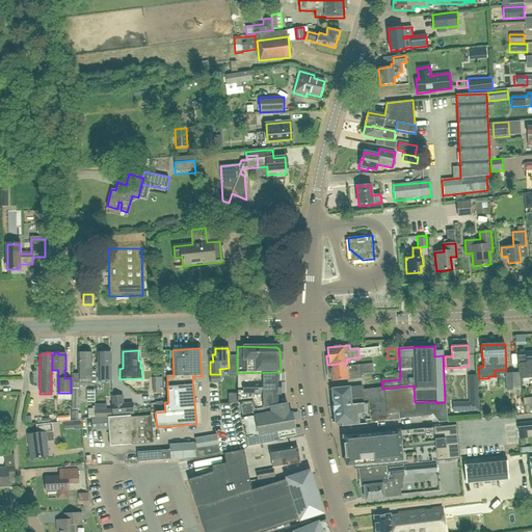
[(98,353),(98,370),(99,380),(111,380),(111,352),(98,353)]
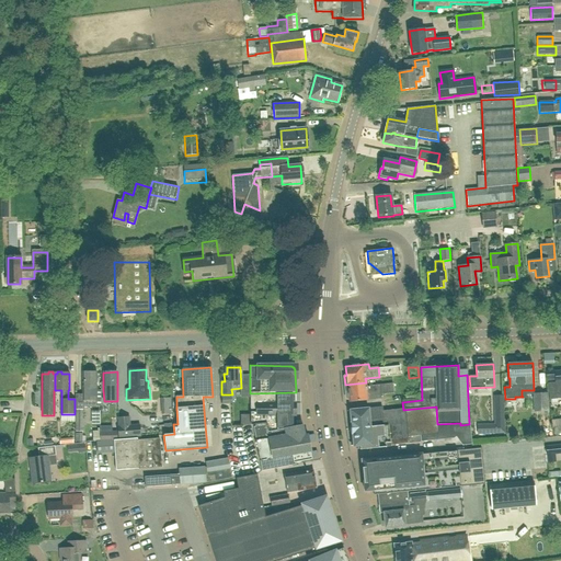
[(82,373),(82,390),(82,407),(96,407),(96,389),(96,373),(82,373)]
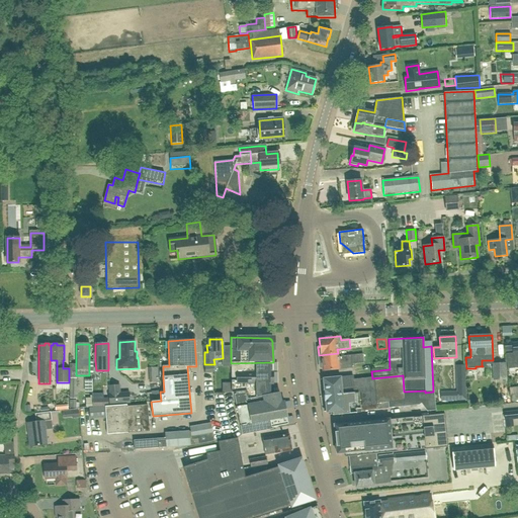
[(517,352),(513,353),(506,353),(507,368),(517,367),(517,352)]
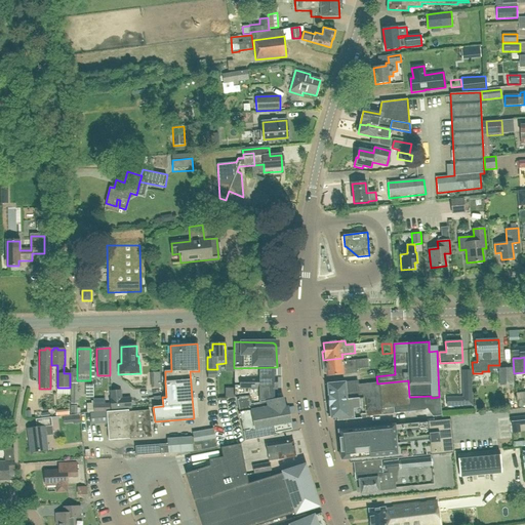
[(327,376),(344,374),(356,373),(356,369),(368,368),(367,359),(342,362),(342,358),(323,360),(325,373),(326,374),(327,376)]
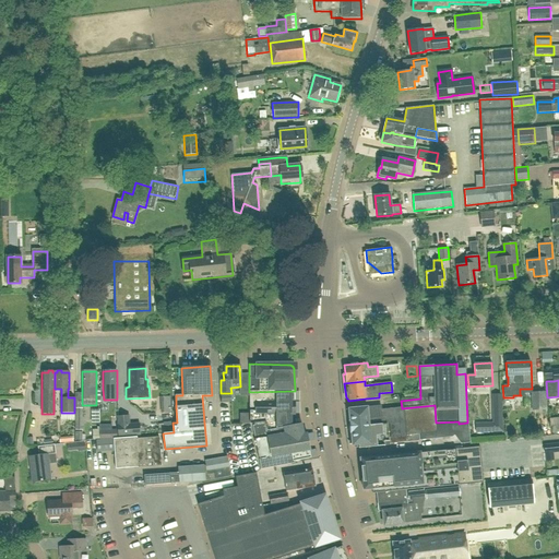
[(295,415),(295,401),(295,391),(249,392),(250,424),(254,424),(260,424),(265,423),(265,421),(278,420),(284,419),(292,418),(292,415),(295,415)]
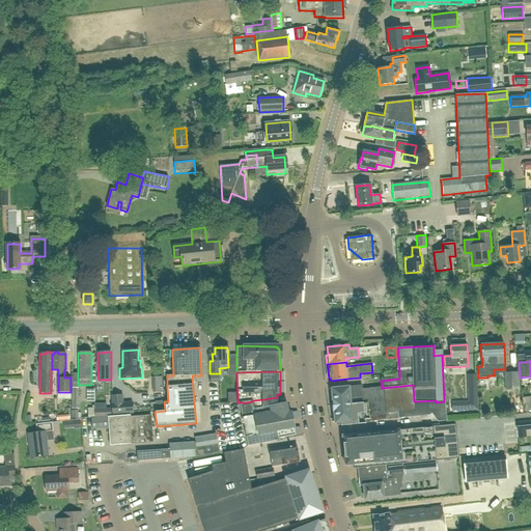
[(519,372),(504,373),(505,390),(520,389),(519,372)]
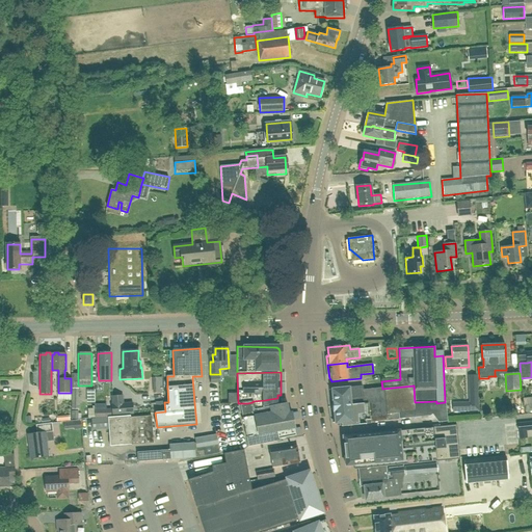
[(157,391),(166,391),(166,375),(157,375),(157,391)]
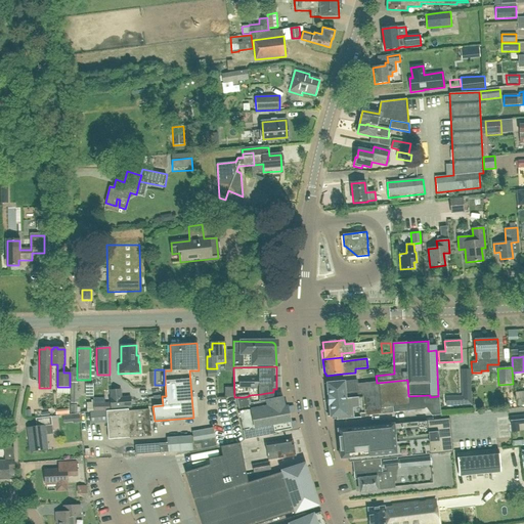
[(364,413),(365,416),(393,412),(424,409),(426,408),(430,413),(440,412),(438,396),(430,397),(430,395),(408,396),(407,380),(377,383),(357,385),(357,381),(328,384),(331,418),(336,417),(337,421),(360,418),(360,415),(364,413)]
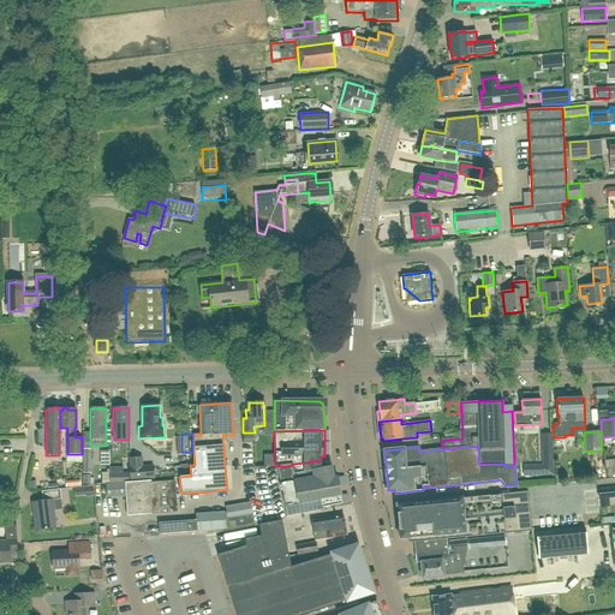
[(542,466),(554,465),(553,449),(542,451),(542,466)]
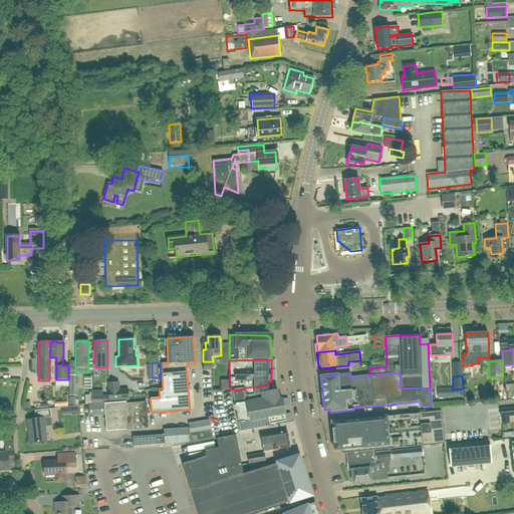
[(107,391),(107,403),(125,401),(130,401),(129,389),(119,390),(118,381),(107,382),(107,391)]
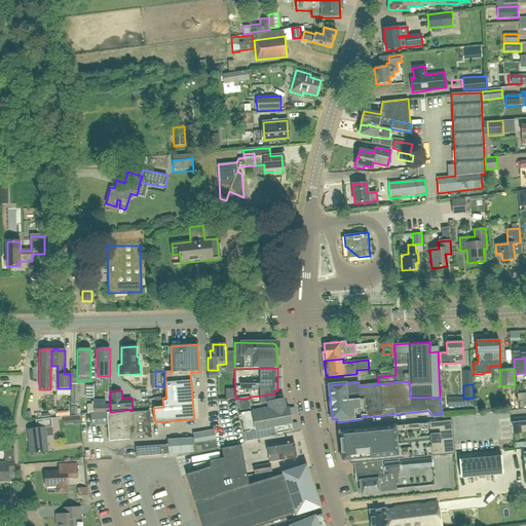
[(267,395),(262,396),(250,397),(250,398),(245,399),(239,399),(239,400),(237,401),(241,421),(246,442),(260,439),(275,436),(276,434),(285,433),(293,430),(291,423),(292,423),(289,408),(286,409),(284,399),(269,402),(267,395)]
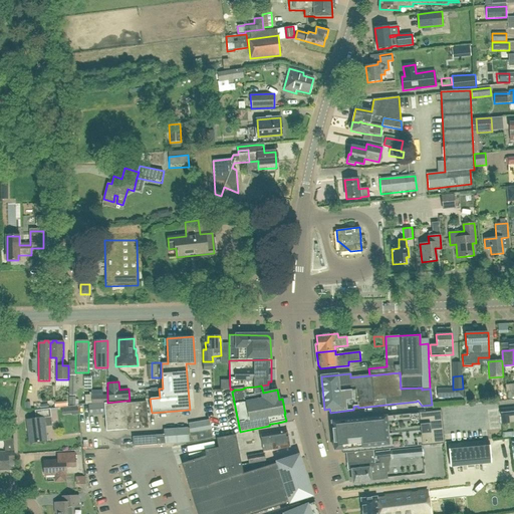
[(103,403),(107,403),(107,391),(106,395),(91,396),(91,404),(102,404),(102,403),(103,403)]
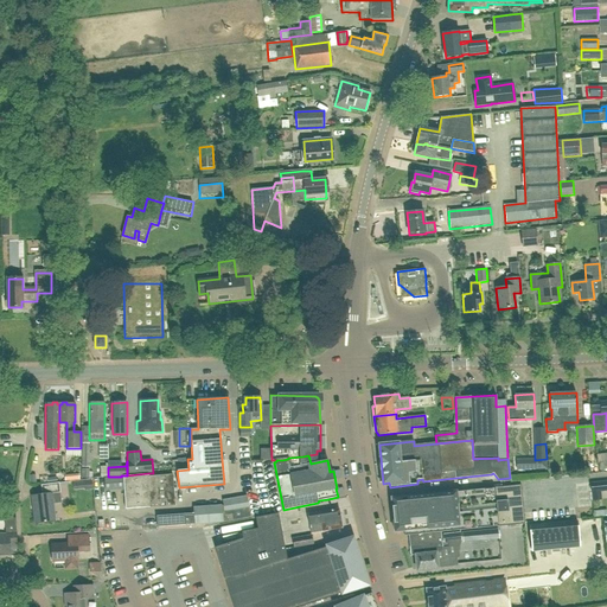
[(123,478),(123,489),(126,509),(174,505),(172,474),(148,477),(148,474),(127,475),(123,475),(123,478)]
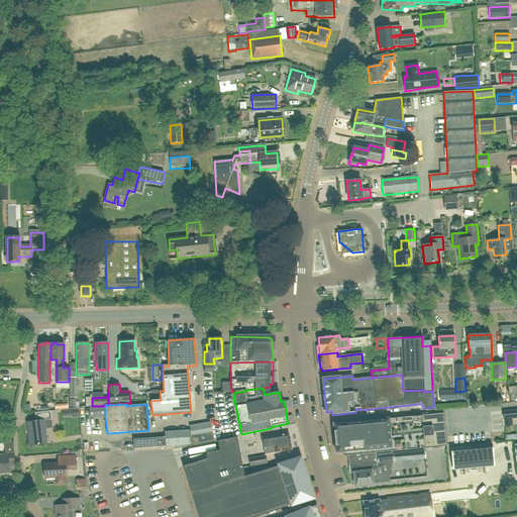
[(105,416),(105,407),(92,407),(92,417),(105,416)]
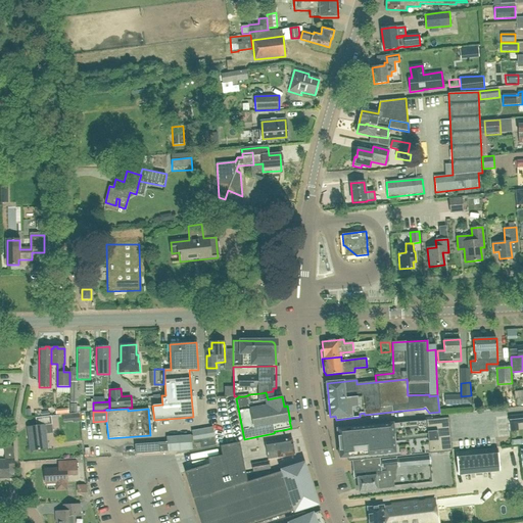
[(522,415),(509,417),(509,424),(517,423),(517,424),(522,423),(522,415)]
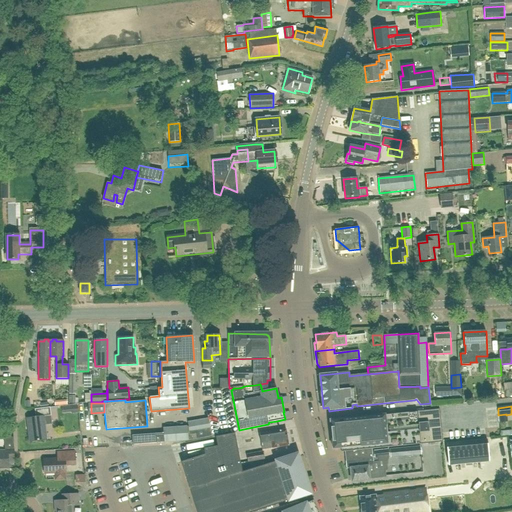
[(37,417),(27,418),(30,442),(47,440),(45,425),(52,424),(50,408),(36,409),(37,417)]
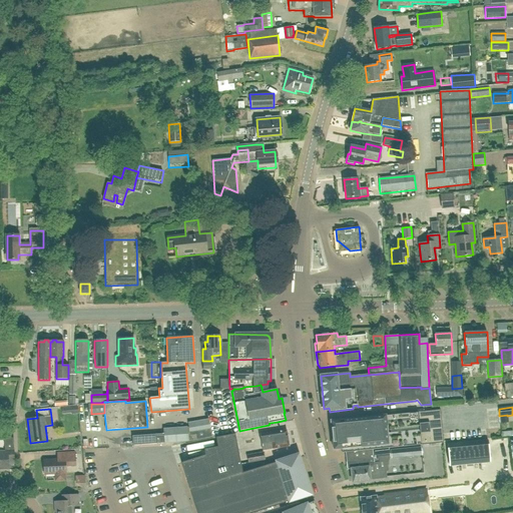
[(440,410),(331,421),(334,449),(341,449),(342,453),(346,452),(373,450),(443,443),(440,410)]
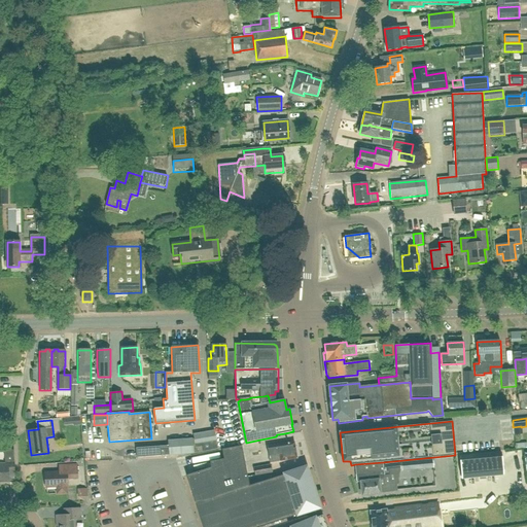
[(0,435),(5,436),(5,433),(10,433),(10,425),(0,425),(0,435)]
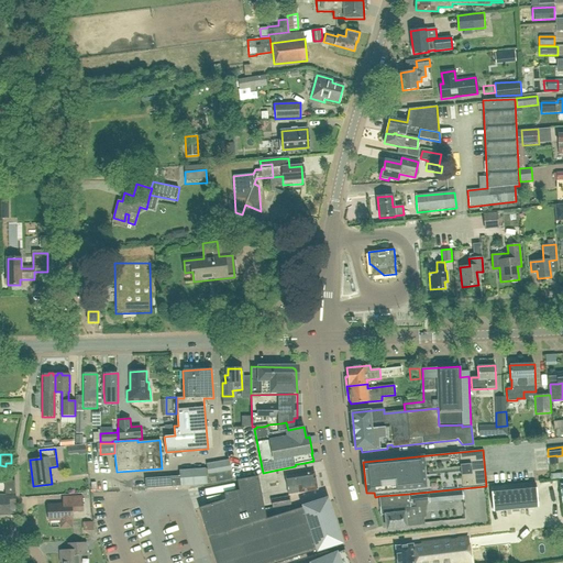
[(206,463),(207,468),(206,468),(207,484),(210,484),(217,483),(216,477),(231,474),(229,460),(206,463)]
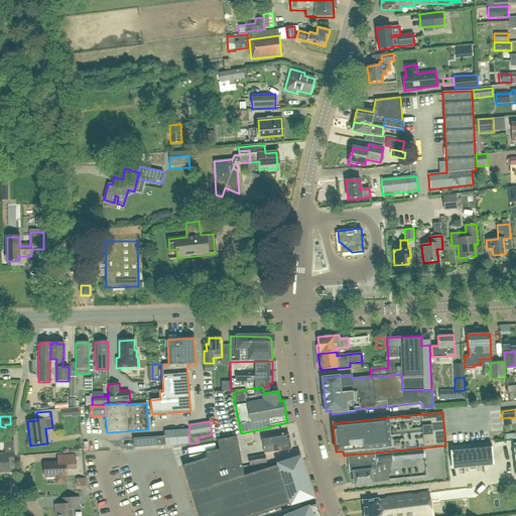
[(151,447),(181,445),(189,444),(189,443),(188,429),(164,430),(164,436),(133,438),(134,448),(151,447)]
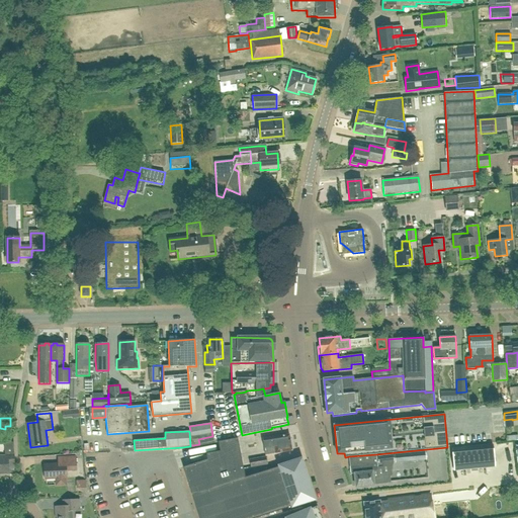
[(262,439),(265,455),(292,451),(289,434),(262,439)]
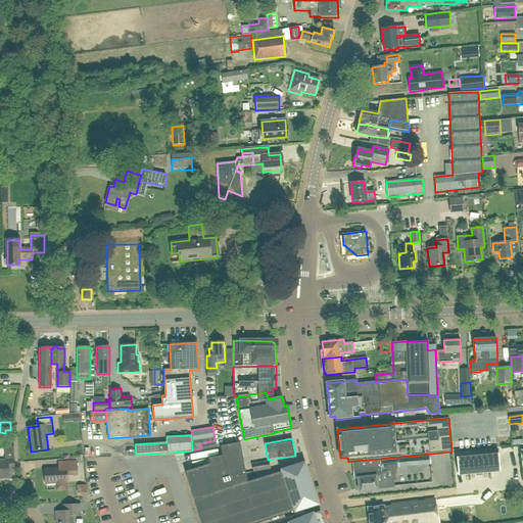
[(186,471),(185,472),(194,501),(201,522),(255,522),(317,504),(314,496),(307,476),(304,466),(303,464),(293,467),(247,482),(240,442),(221,445),(222,456),(208,458),(209,464),(186,471)]
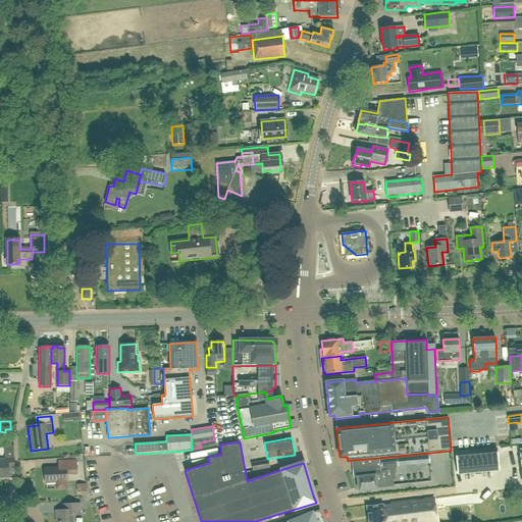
[(14,469),(14,446),(4,447),(5,460),(0,460),(0,476),(8,477),(8,469),(14,469)]
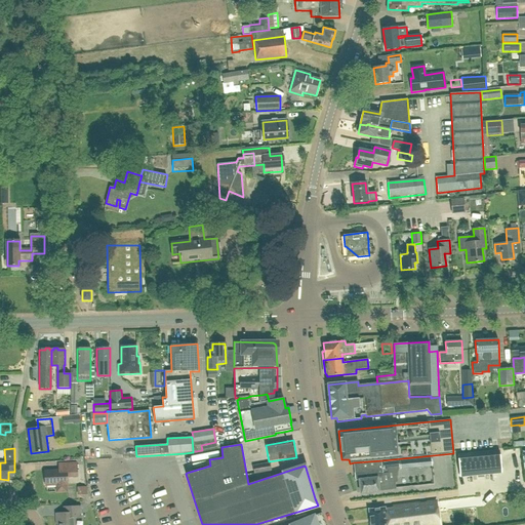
[(499,451),(457,455),(459,477),(501,473),(499,451)]
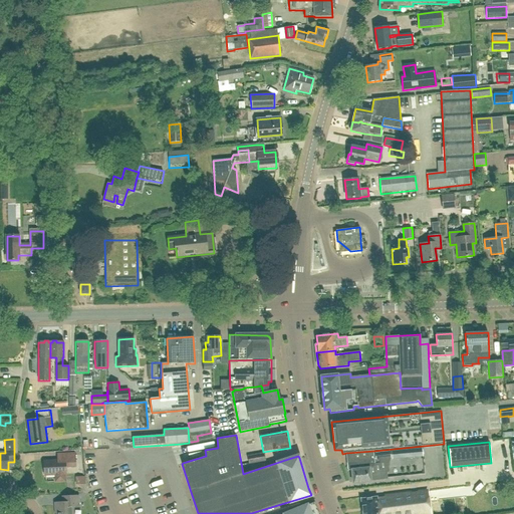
[(373,451),(346,453),(348,466),(349,466),(350,468),(351,468),(353,483),(370,481),(387,479),(386,472),(388,472),(390,458),(391,458),(390,451),(375,453),(375,458),(373,458),(373,451)]
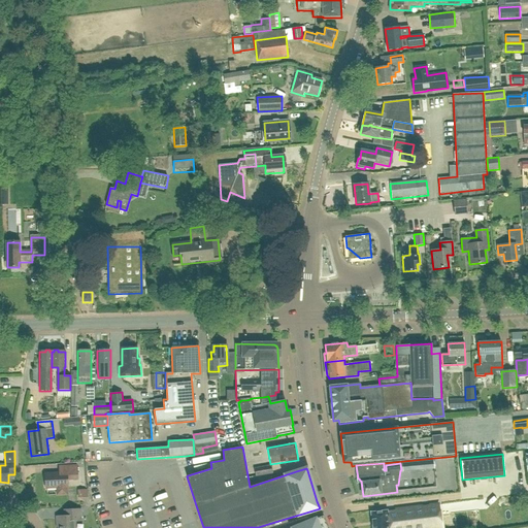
[(256,476),(272,473),(271,465),(254,468),(256,476)]
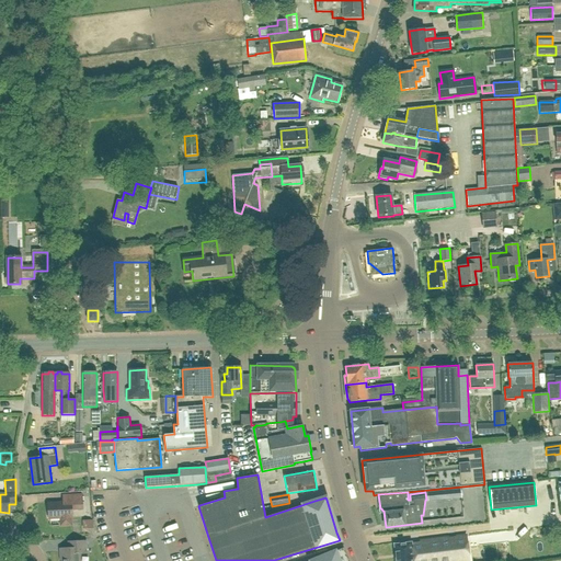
[(70,517),(71,517),(71,510),(81,510),(81,495),(63,496),(63,503),(48,504),(48,518),(60,518),(60,525),(70,525),(70,517)]
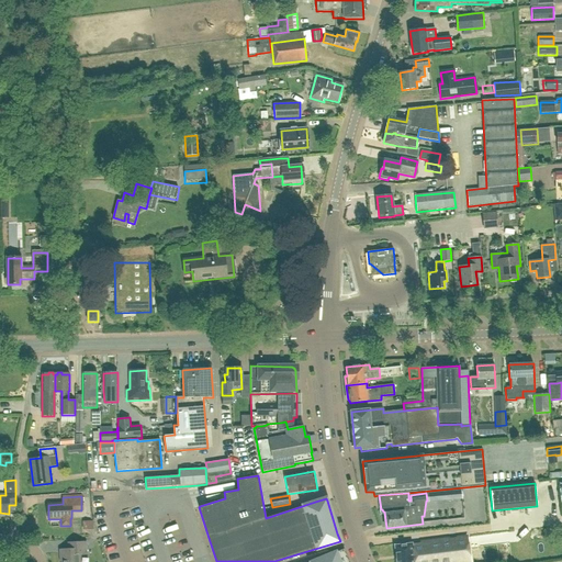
[(412,543),(394,546),(396,561),(458,561),(457,551),(468,549),(467,537),(457,538),(457,539),(449,540),(449,539),(420,542),(420,544),(412,546),(412,543)]
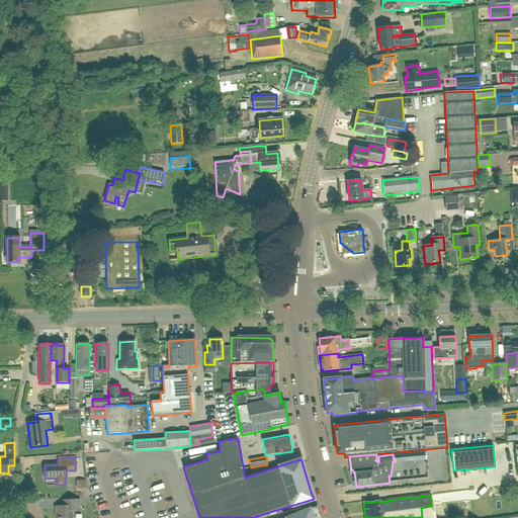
[(56,513),(57,513),(57,517),(74,517),(74,511),(79,511),(79,501),(63,502),(63,507),(55,507),(56,513)]
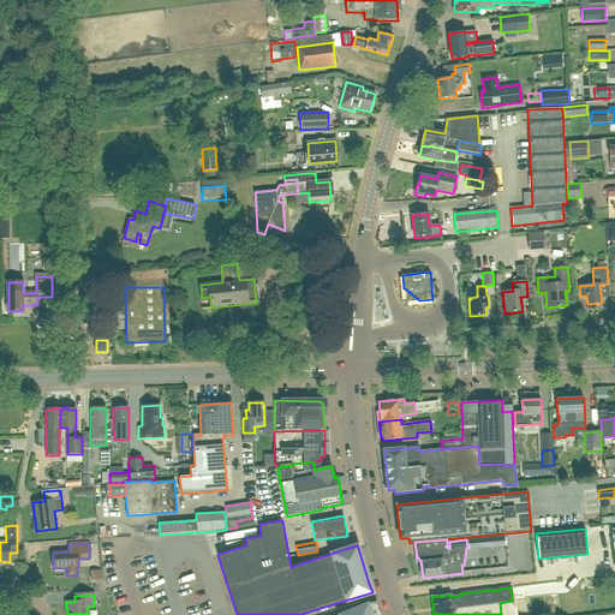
[(381,614),(376,602),(342,614),(381,614)]
